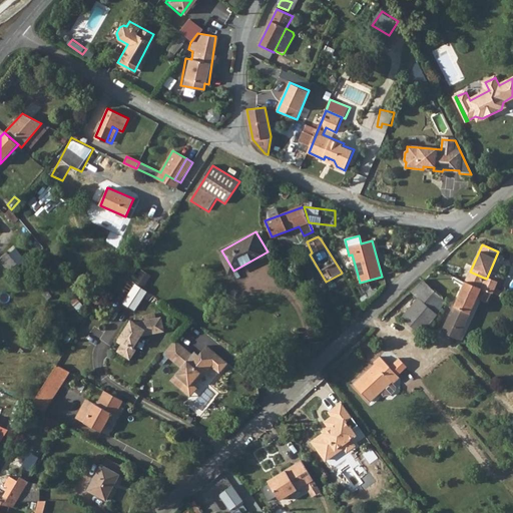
[(9,255),(17,266),(20,264),(11,252),(9,255)]
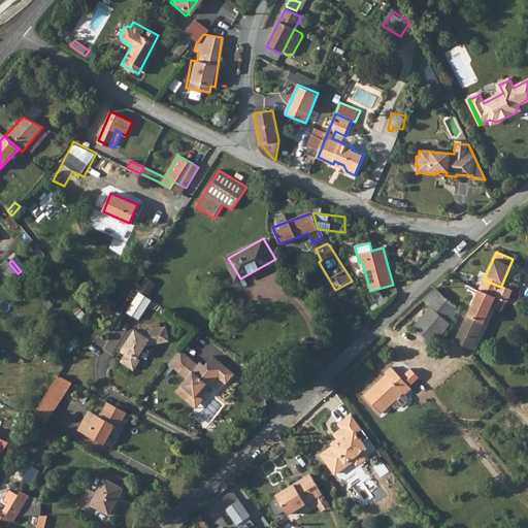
[(356,274),(365,272),(362,262),(359,263),(353,264),(356,274)]
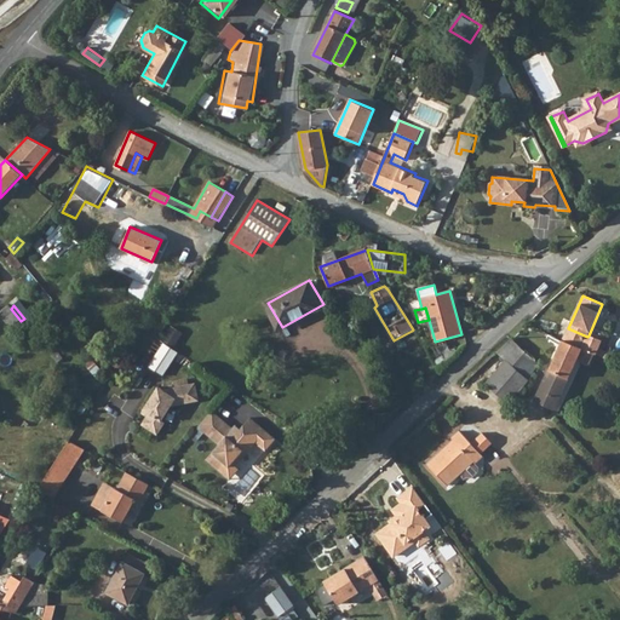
[(21,321),(11,309),(4,314),(13,326),(21,321)]
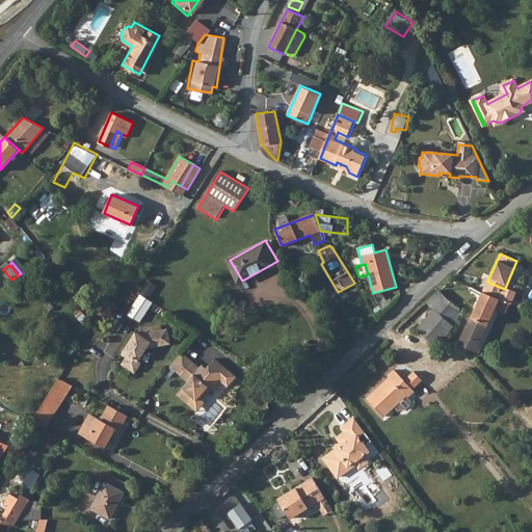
[(149,280),(143,292),(150,294),(155,283),(149,280)]
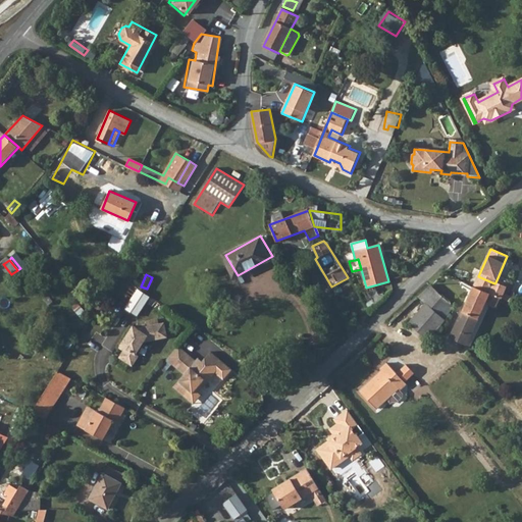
[(478,276),(474,285),(500,298),(502,299),(506,288),(496,282),(494,283),(478,276)]
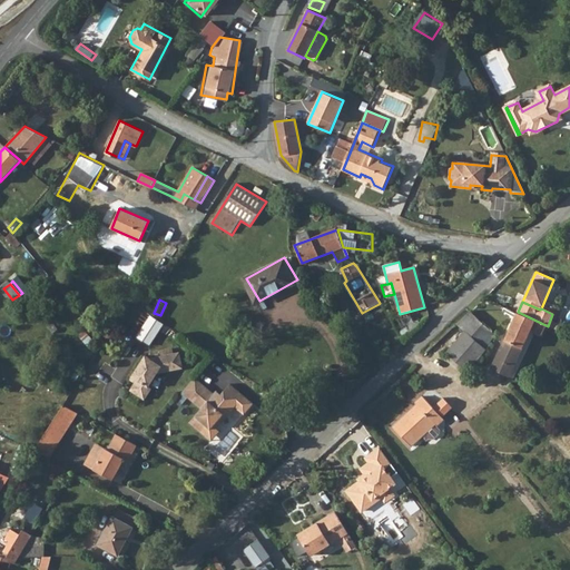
[(494,335),(490,328),(470,311),(457,323),(464,331),(474,338),(470,345),(477,350),(480,344),(485,349),(494,335)]
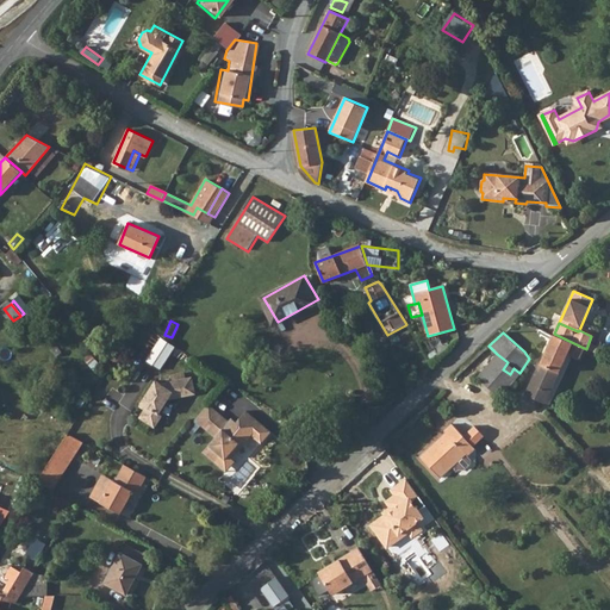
[(163,338),(155,334),(141,356),(148,361),(163,338)]
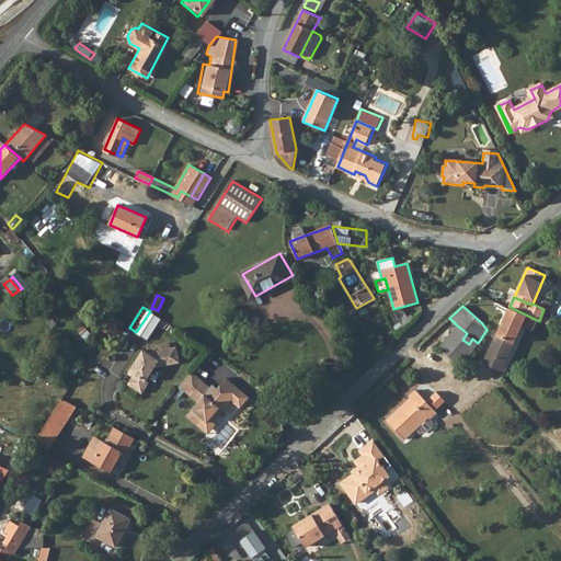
[(534,328),(537,320),(510,307),(488,354),(504,363),(523,323),(534,328)]
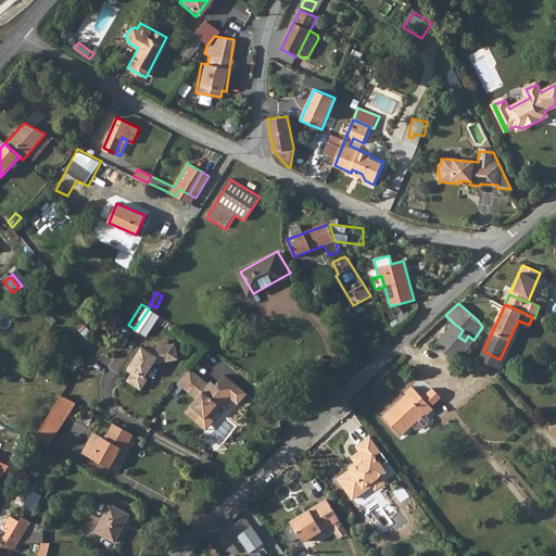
[(147,337),(160,316),(149,308),(135,329),(147,337)]
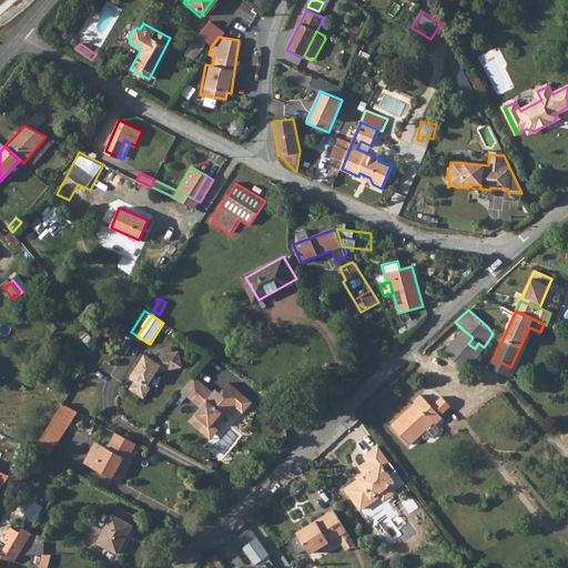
[(473,337),(463,330),(449,344),(467,358),(473,361),(480,352),(475,348),(468,344),(473,337)]
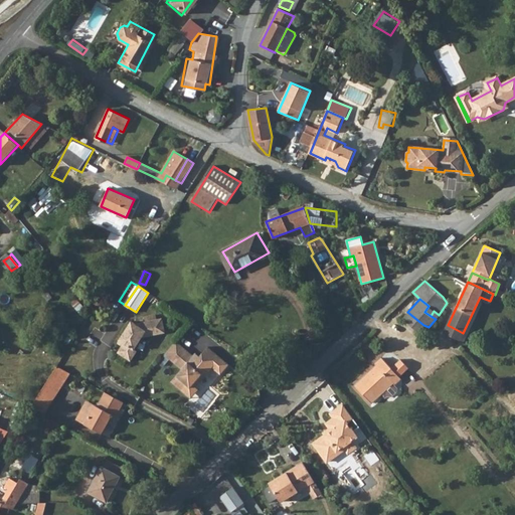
[(422,334),(428,327),(423,325),(407,312),(402,317),(422,334)]
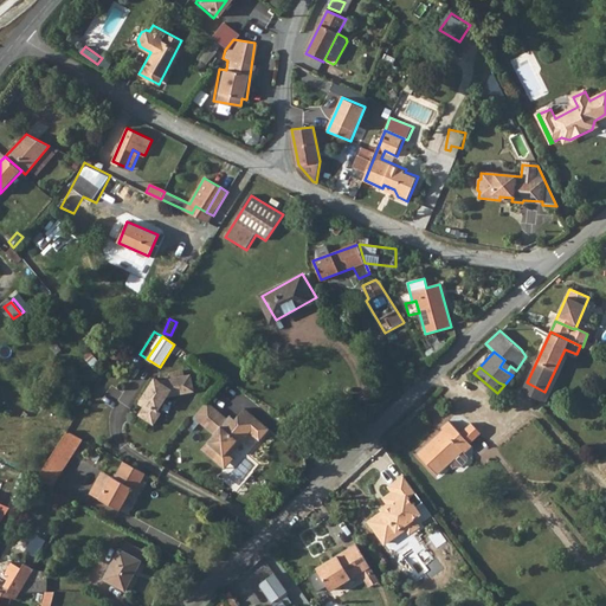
[(192,375),(178,378),(172,379),(160,381),(155,378),(141,400),(147,404),(139,416),(154,425),(162,413),(159,411),(168,397),(195,393),(192,375)]
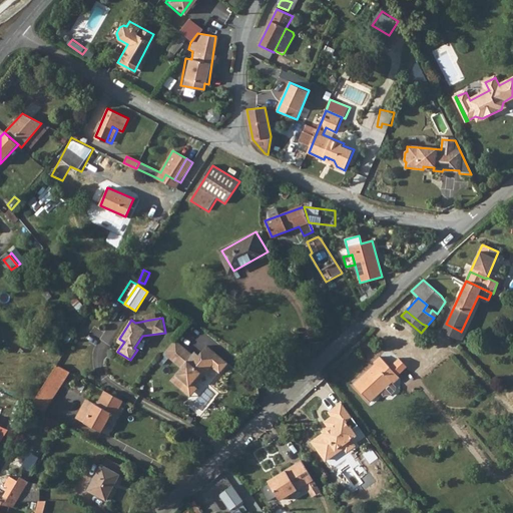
[(206,347),(198,356),(196,359),(192,355),(175,341),(164,354),(181,368),(169,381),(176,387),(182,381),(188,387),(198,374),(204,374),(211,367),(219,374),(227,365),(206,347)]
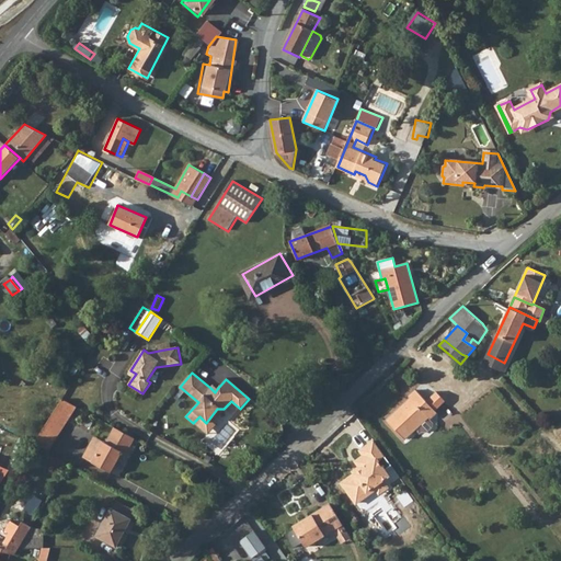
[(428,418),(435,411),(414,388),(408,395),(409,397),(387,416),(404,436),(427,416),(428,418)]
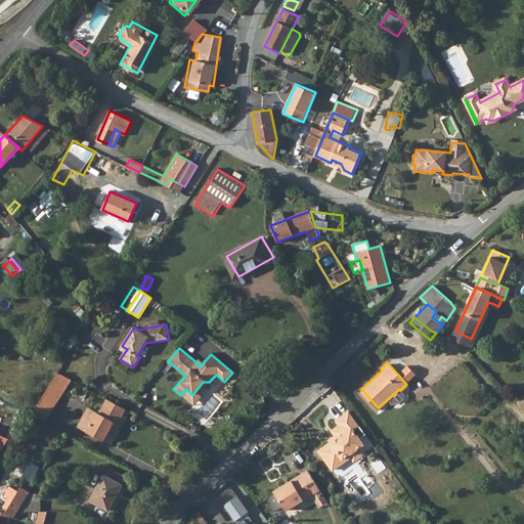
[(75,379),(60,370),(51,384),(66,393),(75,379)]
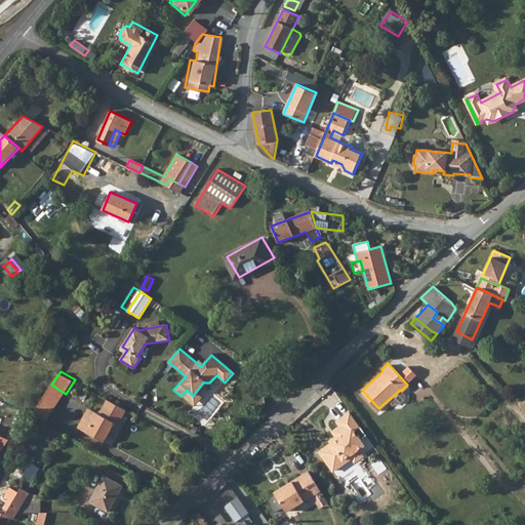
[(202,398),(198,395),(209,382),(203,382),(193,396),(187,390),(180,396),(193,407),(202,398)]
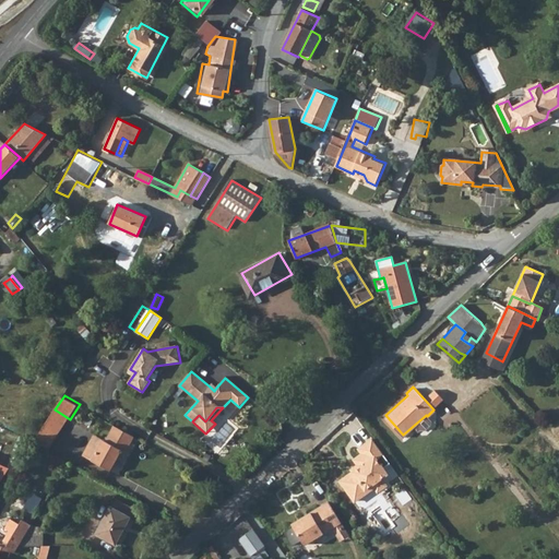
[(70,419),(55,409),(44,428),(59,437),(70,419)]
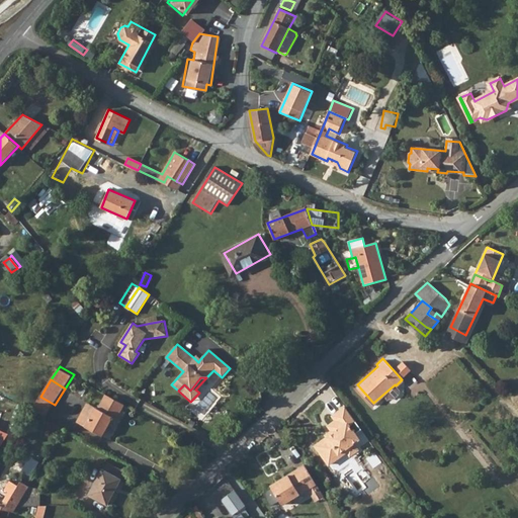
[(117,420),(126,405),(108,395),(99,409),(97,408),(86,425),(103,436),(114,418),(117,420)]
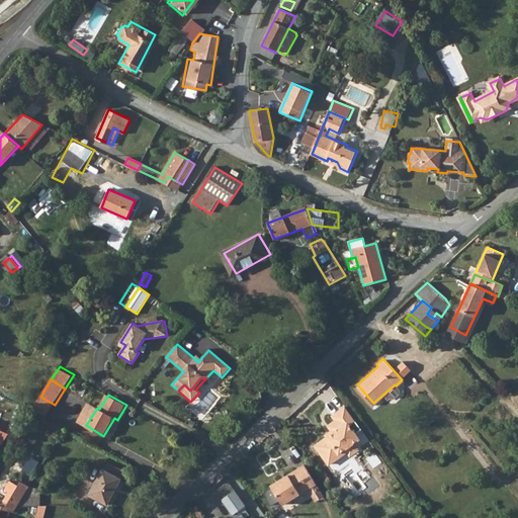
[(40,397),(31,411),(47,419),(55,405),(40,397)]
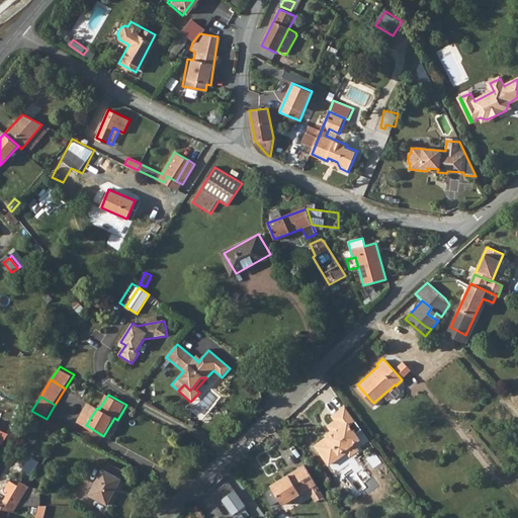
[(90,403),(79,421),(86,425),(97,408),(90,403)]
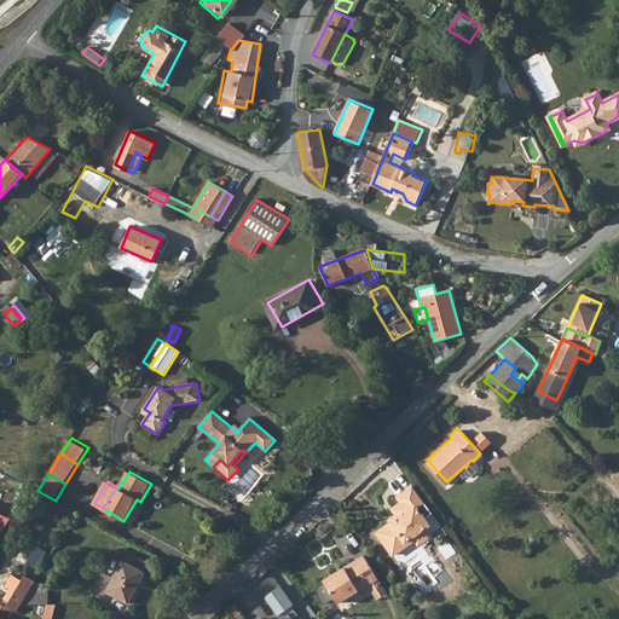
[(400,513),(377,530),(394,551),(416,534),(414,532),(422,525),(429,520),(417,504),(426,498),(414,481),(398,493),(403,499),(394,505),(400,513)]
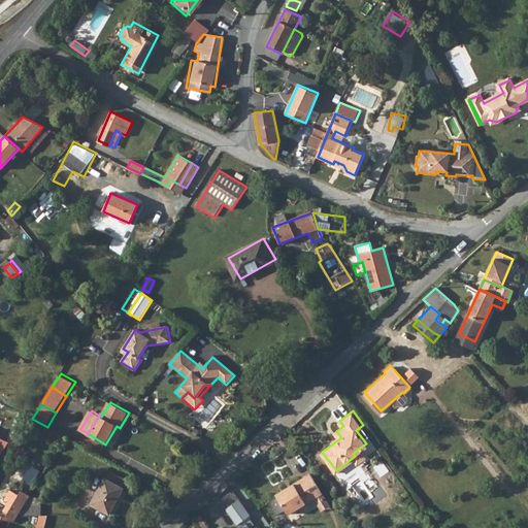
[(1,438),(0,439),(0,456),(9,442),(1,438)]
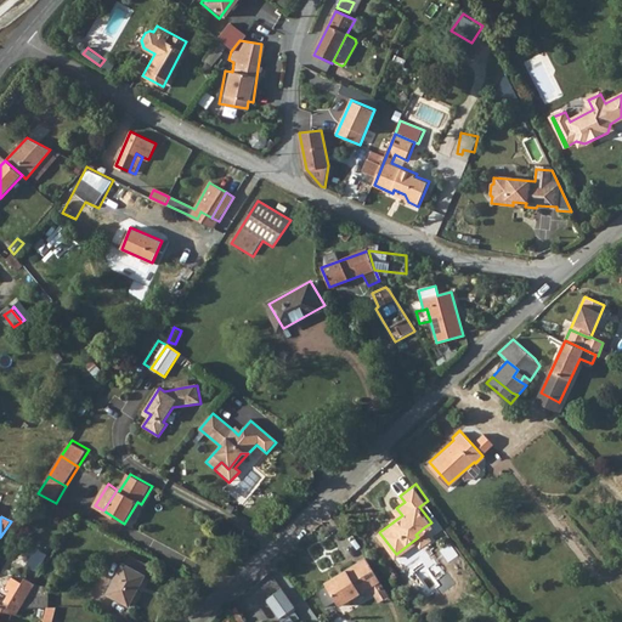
[(416,535),(418,537),(423,542),(430,536),(424,527),(416,535)]
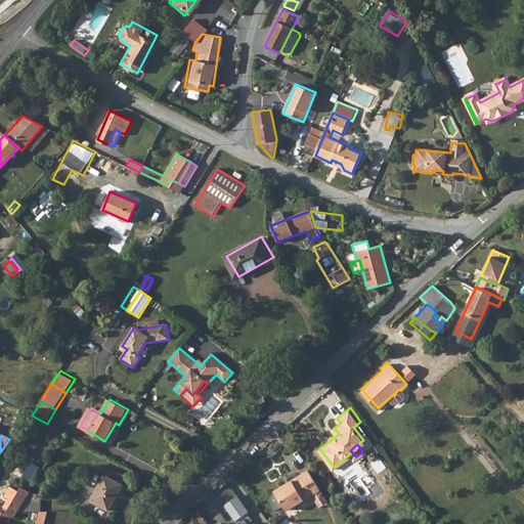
[(313,491),(321,487),(309,467),(275,488),(288,508),(313,491)]
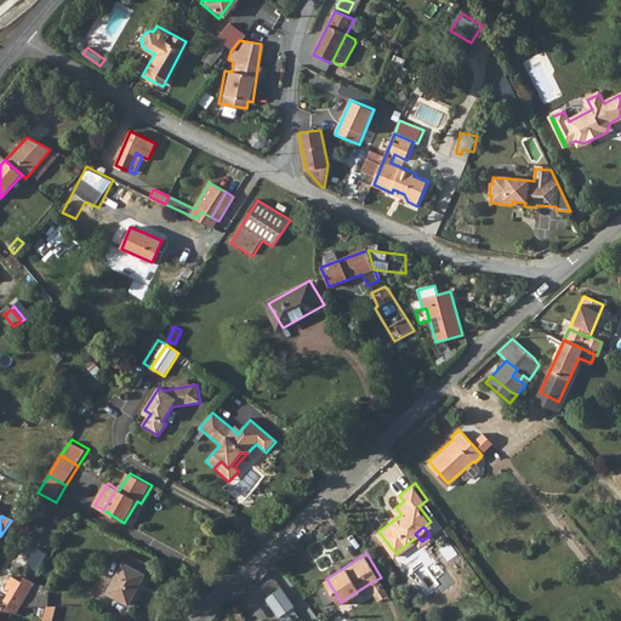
[(143,575),(123,564),(107,594),(127,605),(143,575)]
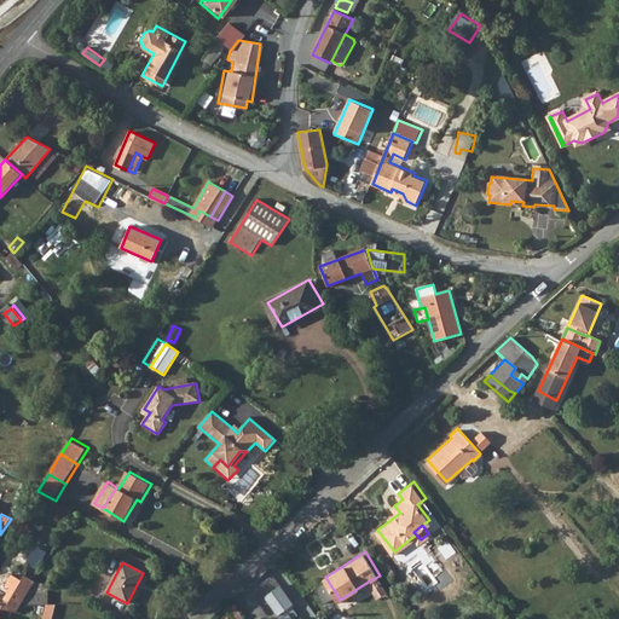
[(0,602),(0,608),(6,609),(17,612),(22,605),(28,594),(35,582),(25,574),(5,605),(0,602)]
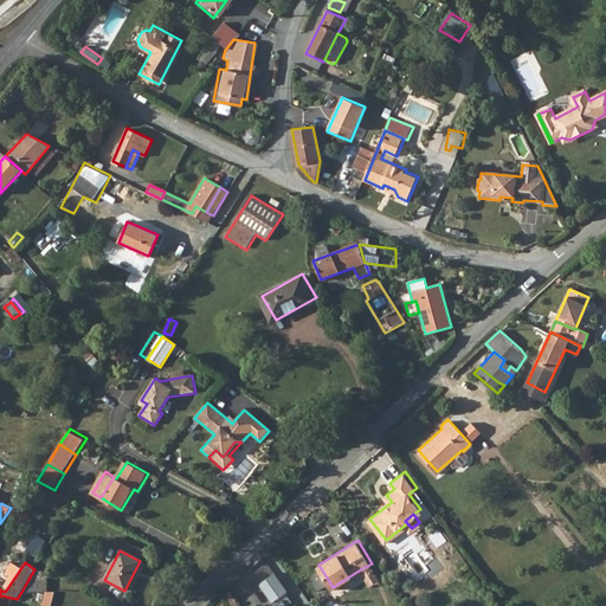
[(380,578),(372,563),(362,568),(371,582),(380,578)]
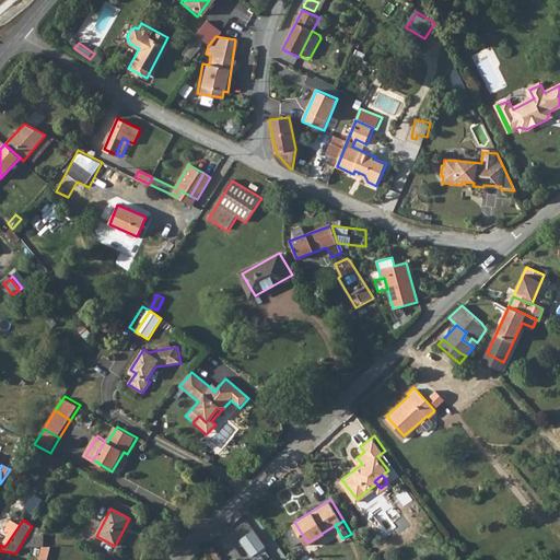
[(264,547),(251,529),(236,539),(248,558),(264,547)]
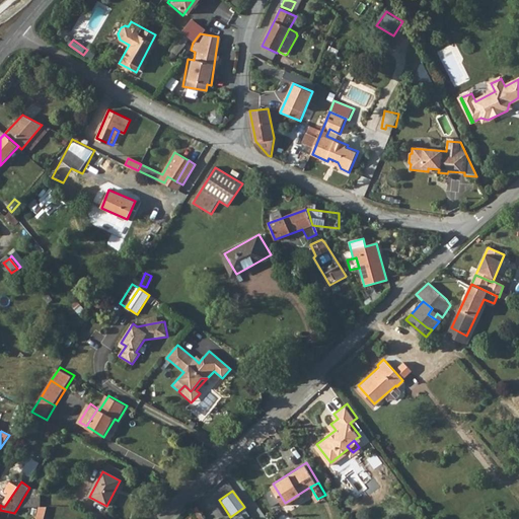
[(41,499),(23,498),(18,507),(40,507),(41,499)]
